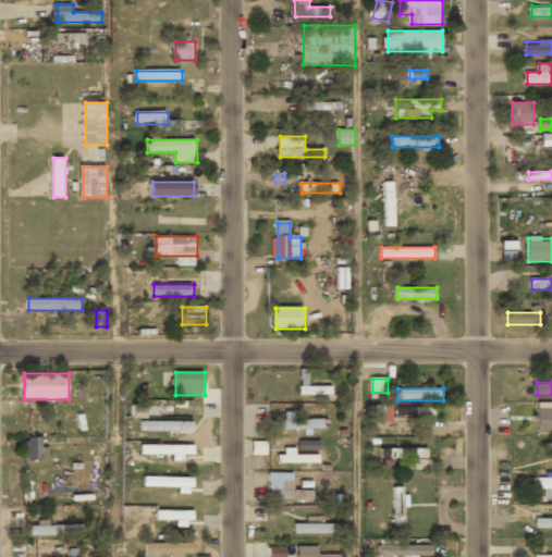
[(134,413),(163,417),(164,407),(135,405),(134,413)]
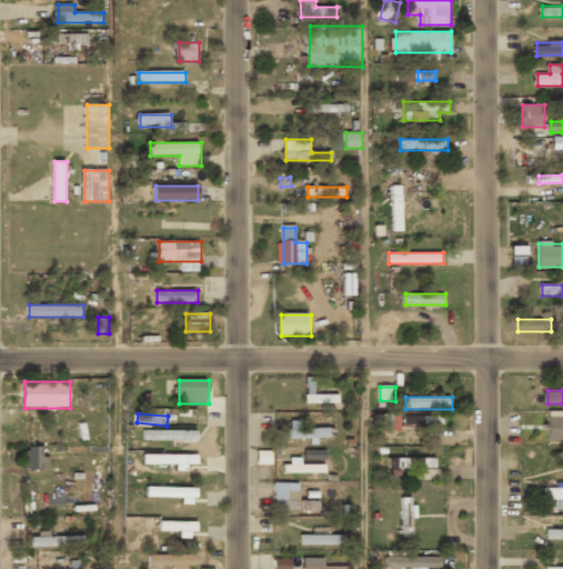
[(405,425),(444,425),(444,416),(405,416),(405,425)]
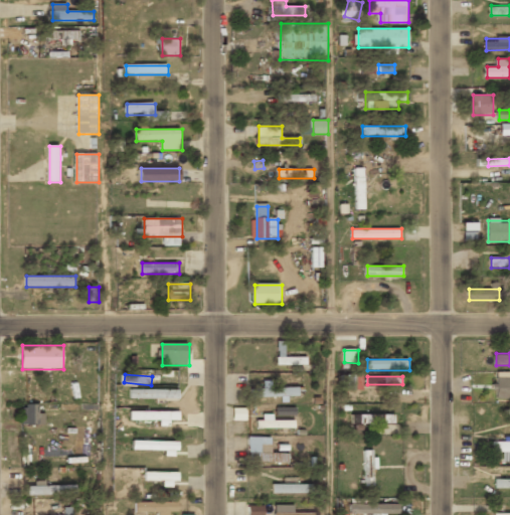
[(509,378),(498,378),(498,398),(509,398),(509,378)]
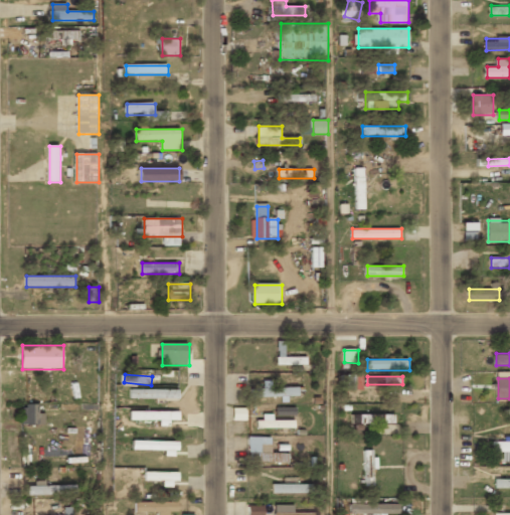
[(260,386),(260,397),(306,397),(306,386),(260,386)]
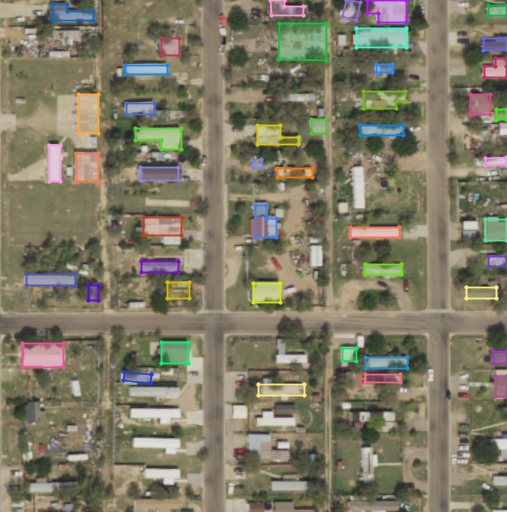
[(131,397),(180,397),(180,387),(131,387),(131,397)]
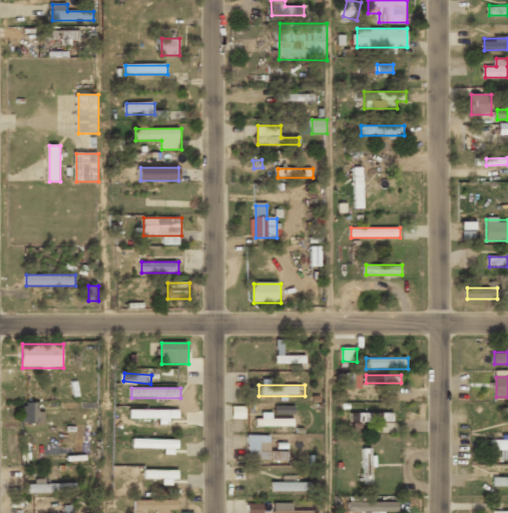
[(24,424),(44,424),(44,404),(24,404),(24,424)]
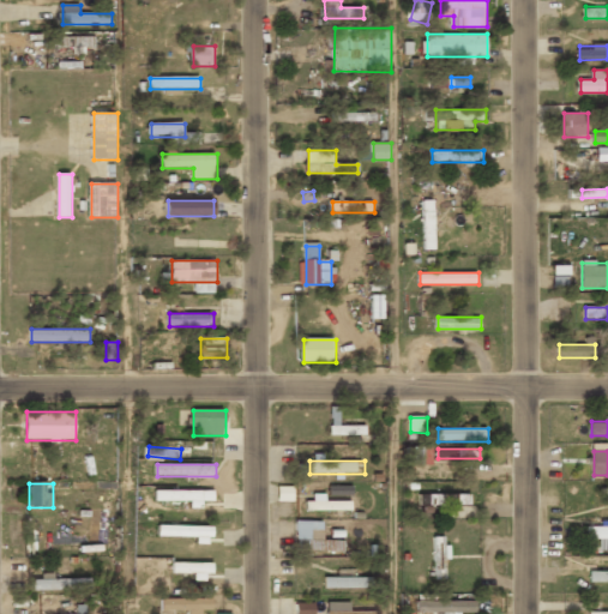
[(356,495),(356,486),(333,485),(333,494),(356,495)]
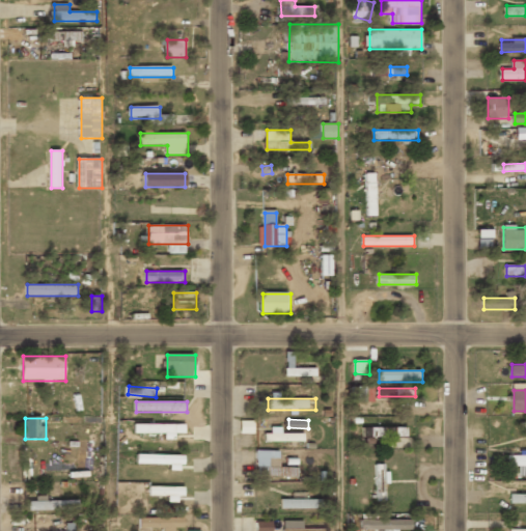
[(136,434),(187,434),(187,423),(136,423),(136,434)]
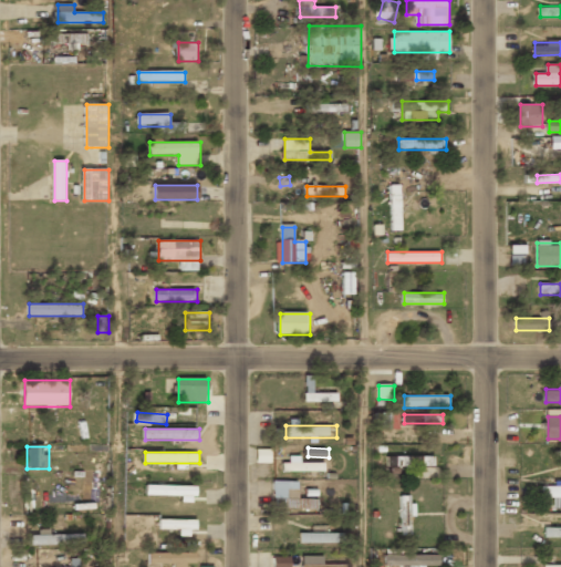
[(393,456),(393,468),(436,468),(436,456),(393,456)]
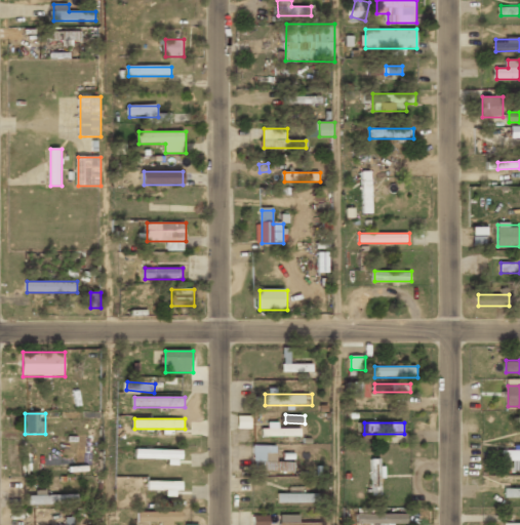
[(264,427),(264,437),(302,437),(302,427),(264,427)]
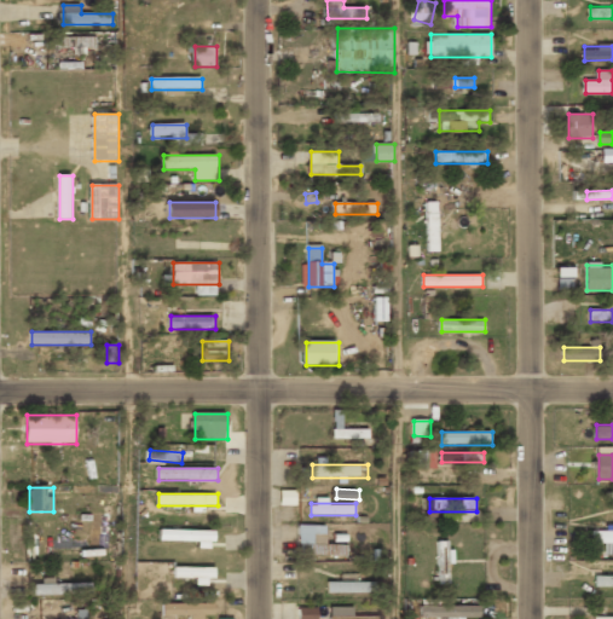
[(218,528),(162,528),(162,541),(218,541),(218,528)]
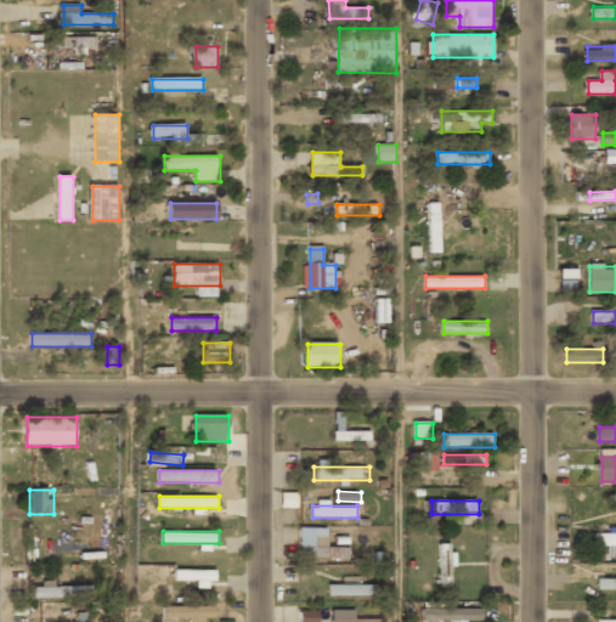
[(615,532),(595,532),(595,547),(615,547),(615,532)]
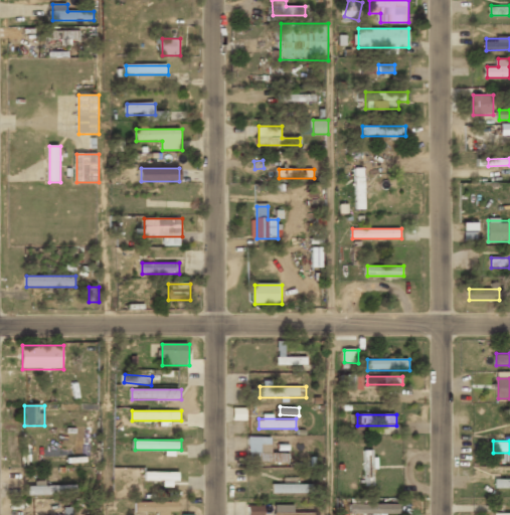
[(273,445),(264,445),(264,453),(251,453),(251,463),(290,463),(290,453),(273,453),(273,445)]
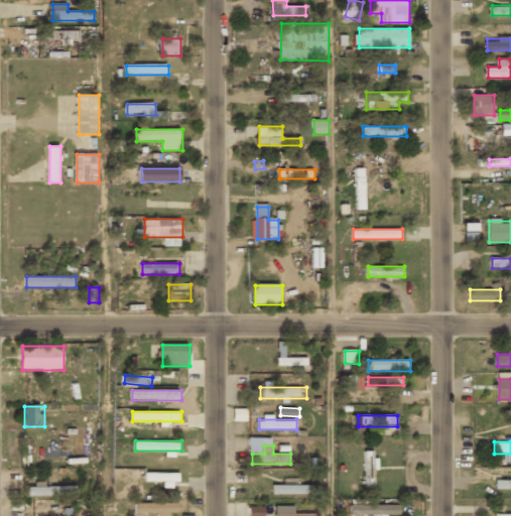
[(366,487),(378,487),(378,450),(366,450),(366,487)]
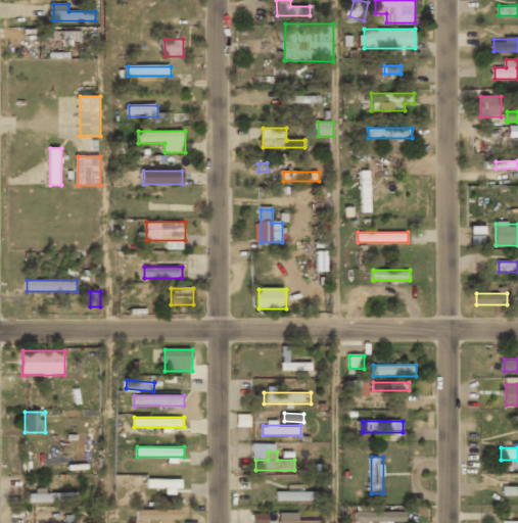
[(184,478),(149,478),(149,488),(184,488),(184,478)]
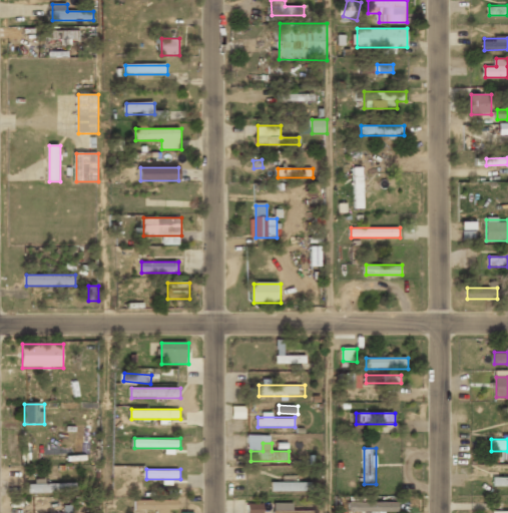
[(507,477),(494,477),(494,487),(507,487),(507,477)]
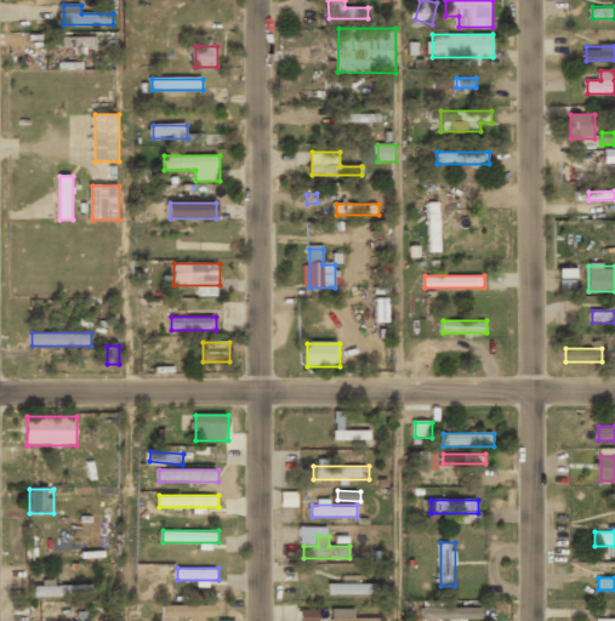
[(376,596),(376,584),(331,584),(331,596),(376,596)]
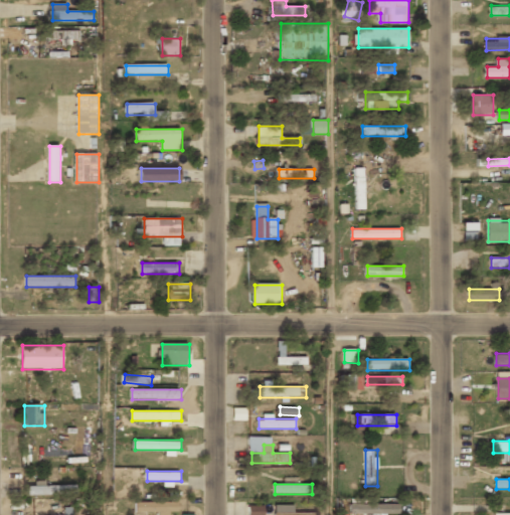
[(77,496),(77,486),(29,486),(29,496),(77,496)]
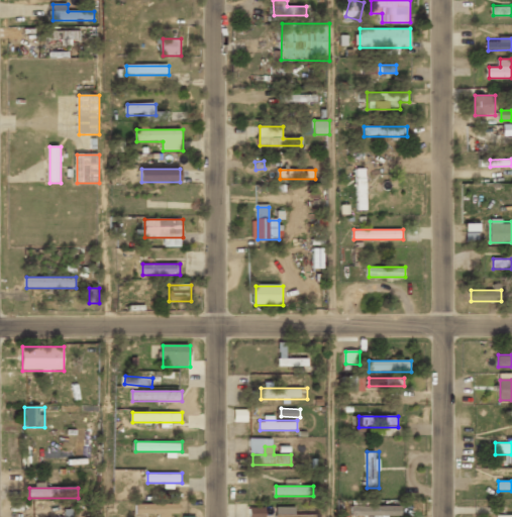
[(182,514),(182,504),(138,504),(138,514),(161,514),(161,516),(173,516),(173,514),(182,514)]
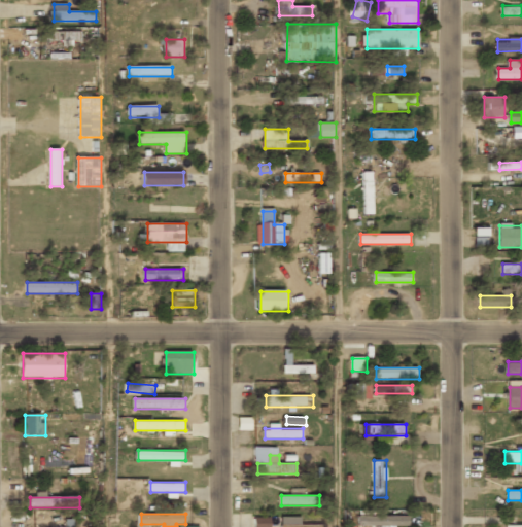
[(410,526),(410,516),(360,516),(360,526),(410,526)]
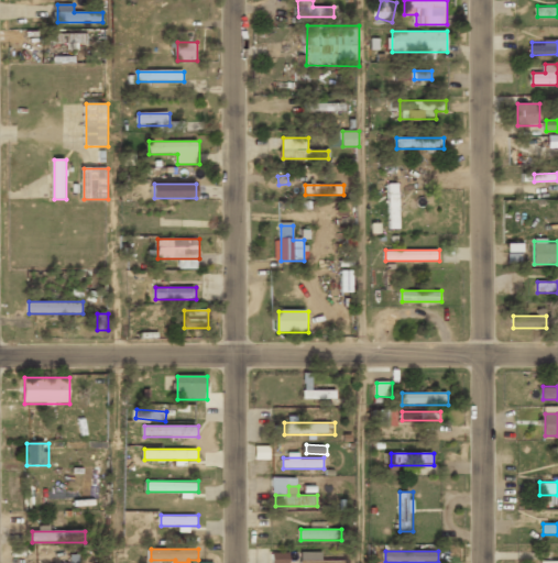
[(274,562),(292,562),(293,553),(275,552),(274,562)]
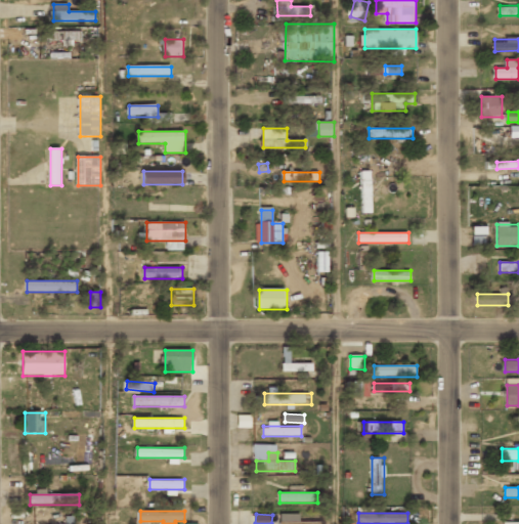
[(325,523),(325,522),(300,522),(300,514),(283,514),(283,523),(325,523)]
